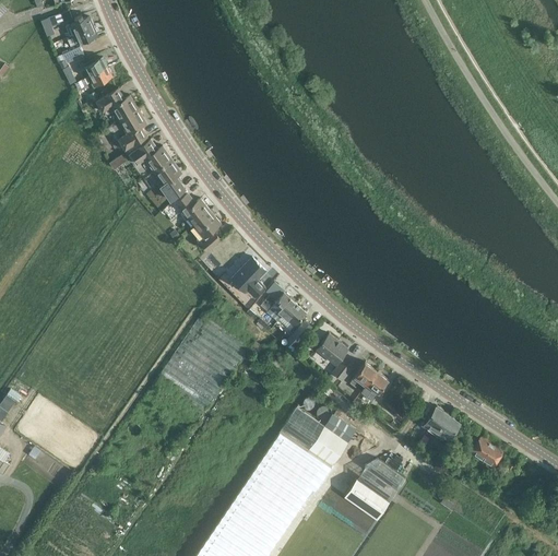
[(47,20),(44,22),(47,31),(72,22),(68,13),(47,20)]
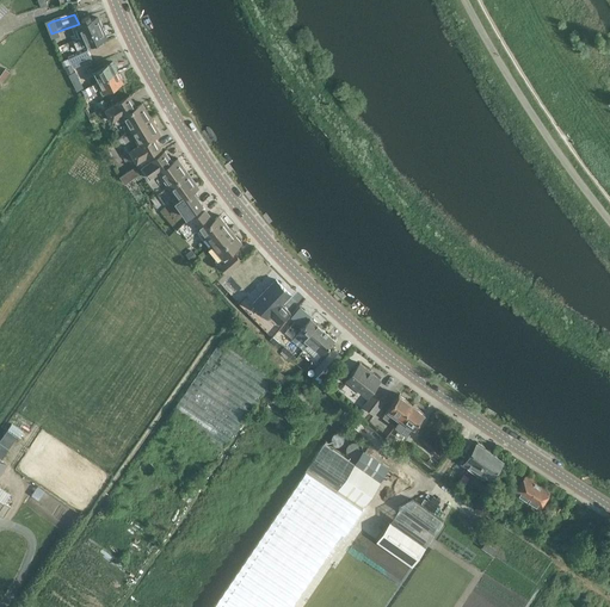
[(76,29),(74,30),(71,31),(75,42),(102,30),(98,23),(97,23),(96,20),(76,29)]
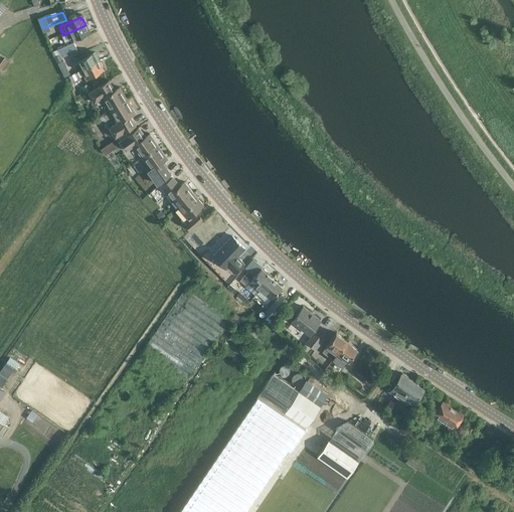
[(86,25),(63,35),(66,34),(70,42),(72,41),(72,42),(77,40),(78,43),(84,40),(83,37),(89,34),(88,31),(89,31),(86,25)]
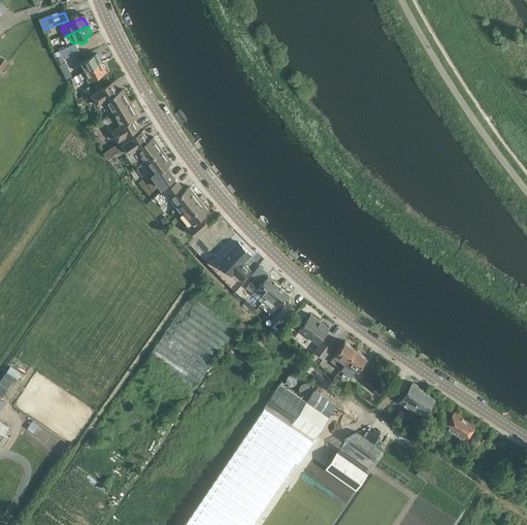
[(75,46),(59,54),(62,62),(79,55),(75,46)]
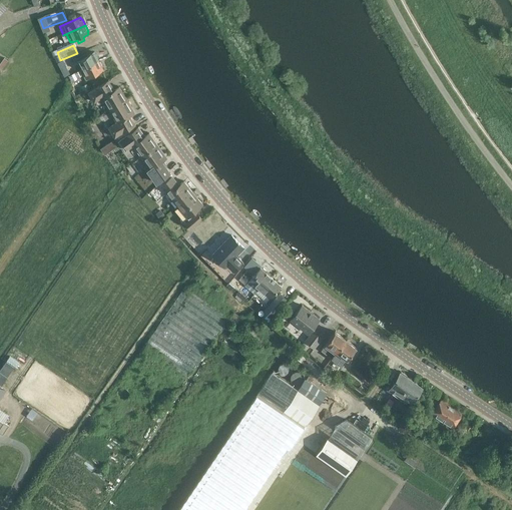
[(76,60),(82,71),(97,63),(93,55),(86,58),(85,55),(76,60)]
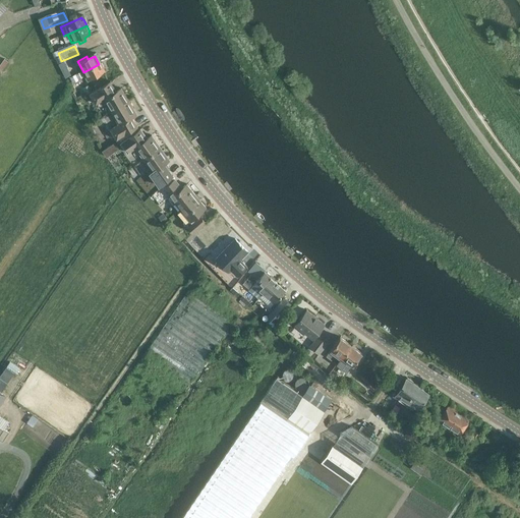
[(57,65),(60,72),(66,69),(64,62),(57,65)]
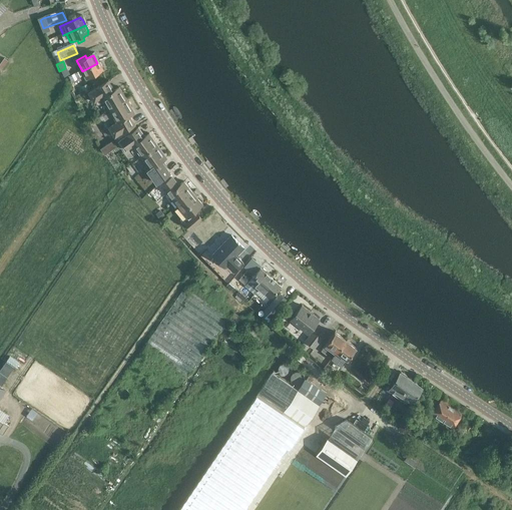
[(97,63),(82,71),(86,80),(101,72),(97,63)]
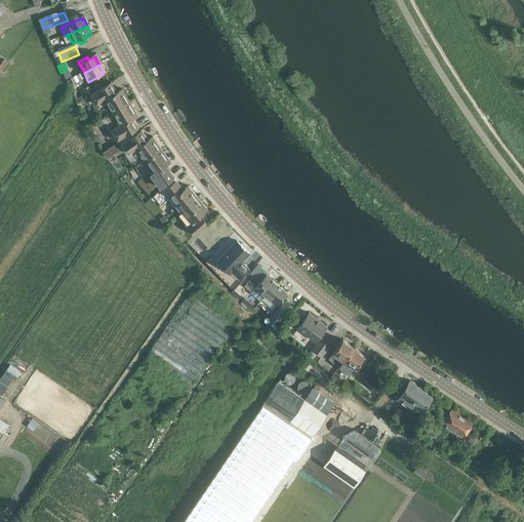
[(104,103),(111,115),(128,105),(121,91),(113,96),(108,86),(89,96),(95,108),(104,103)]
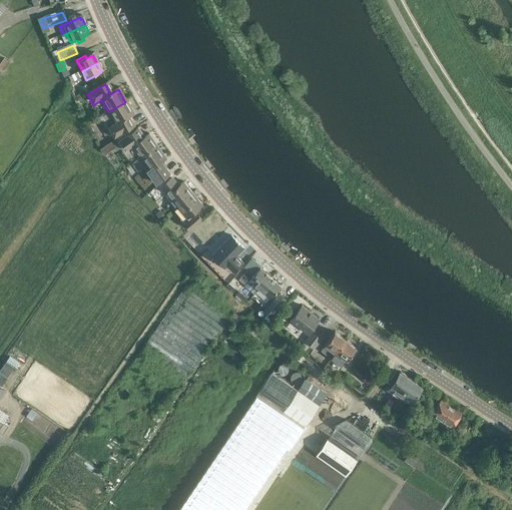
[(125,102),(108,112),(116,125),(108,130),(114,140),(131,129),(125,120),(133,115),(125,102)]
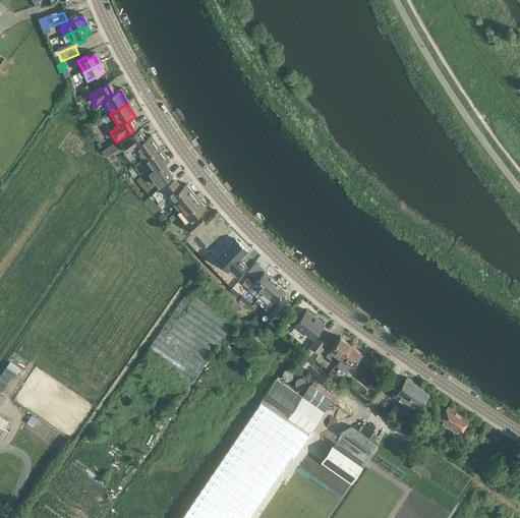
[(135,151),(143,162),(159,150),(150,138),(145,142),(137,133),(120,147),(128,157),(135,151)]
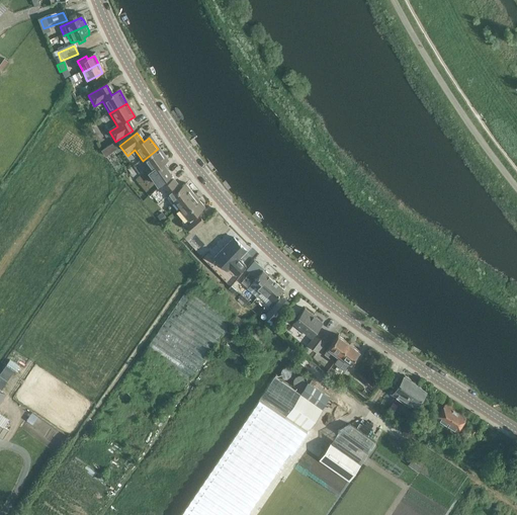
[(111,153),(108,148),(102,152),(105,157),(111,153)]
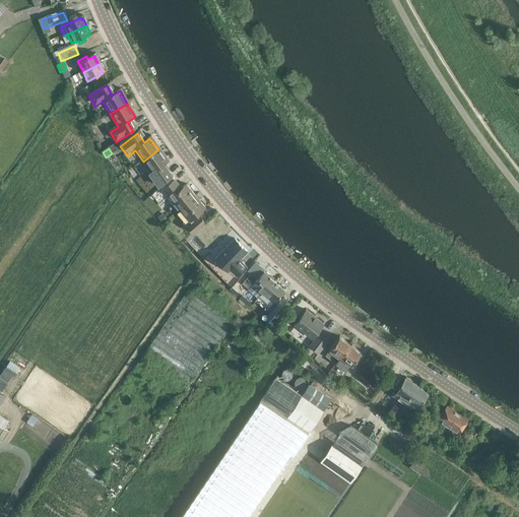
[(168,162),(158,149),(143,162),(153,175),(150,177),(148,174),(134,185),(145,200),(159,190),(158,188),(172,179),(161,166),(168,162)]
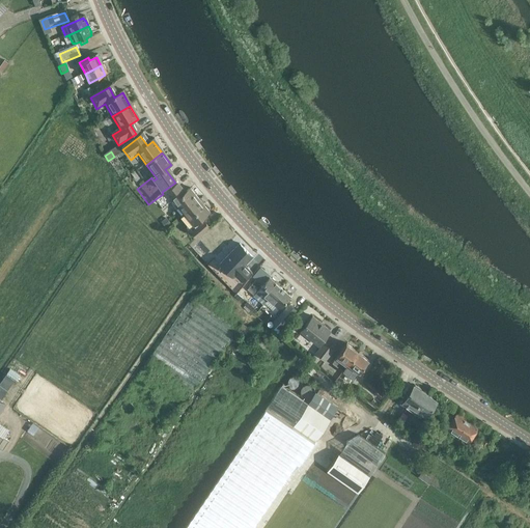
[(173,204),(183,216),(199,202),(189,191),(185,194),(177,186),(165,195),(173,204)]
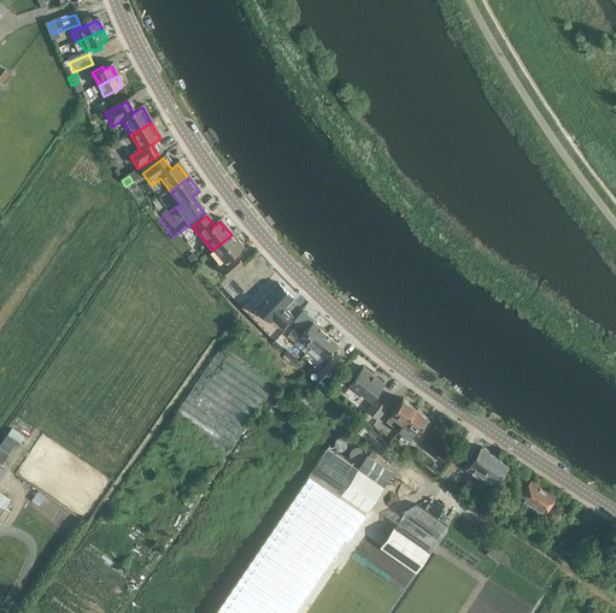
[(232,235),(212,251),(224,264),(242,249),(232,235)]
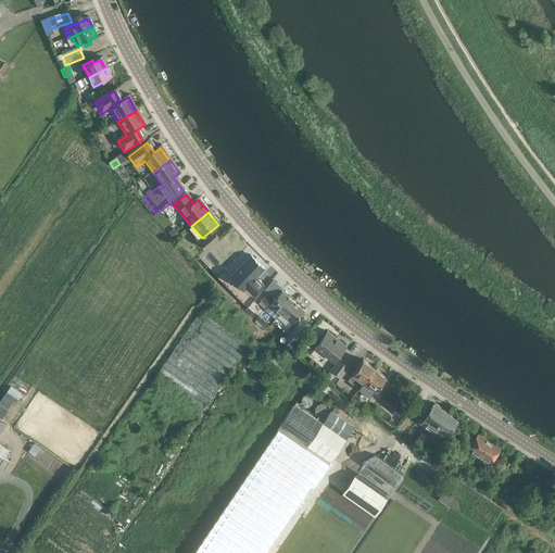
[(172,228),(167,233),(172,238),(177,235),(172,228)]
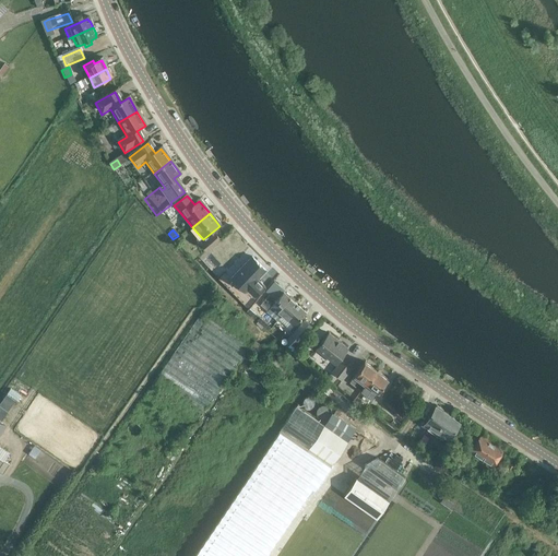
[(218,241),(214,235),(201,246),(205,252),(218,241)]
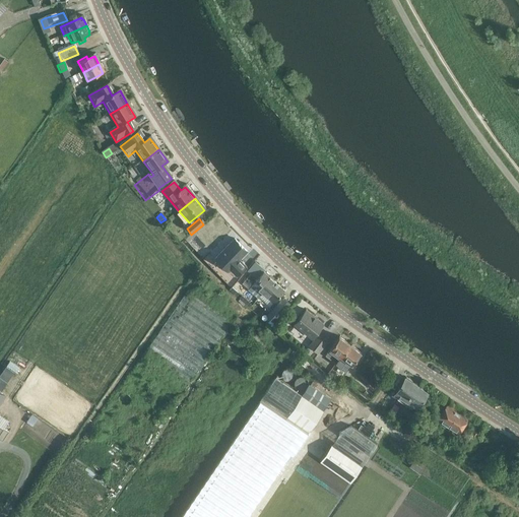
[(246,253),(234,241),(215,259),(214,260),(226,272),(229,270),(236,277),(245,268),(238,261),(246,253)]
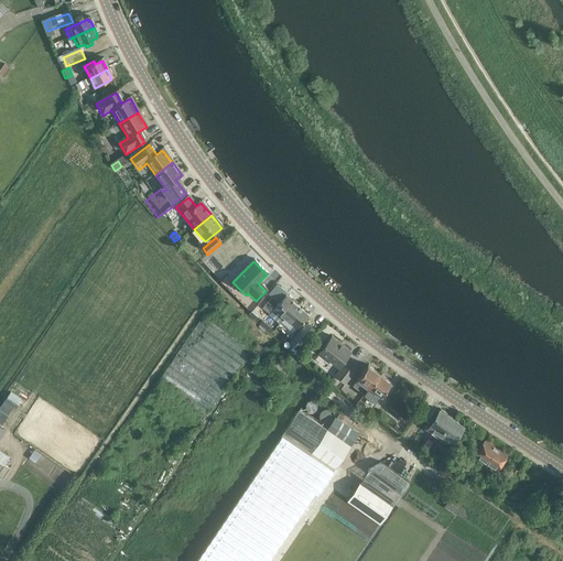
[(272,299),(262,309),(270,315),(273,311),(284,321),(296,308),(285,297),(281,302),(279,305),(272,299)]
